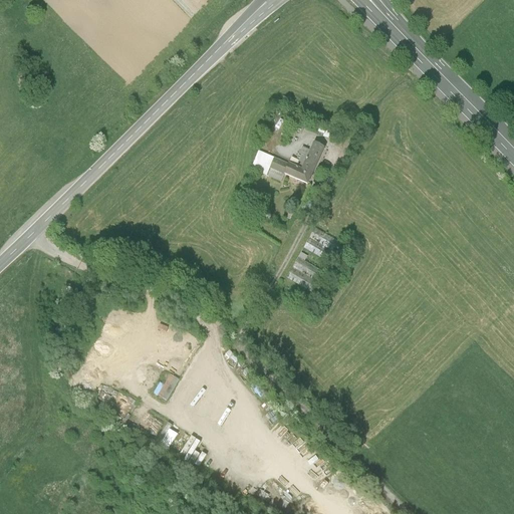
[(302,171),(289,165),(284,176),(308,186),(317,166),(319,167),(326,150),(314,145),(311,152),(302,171)]
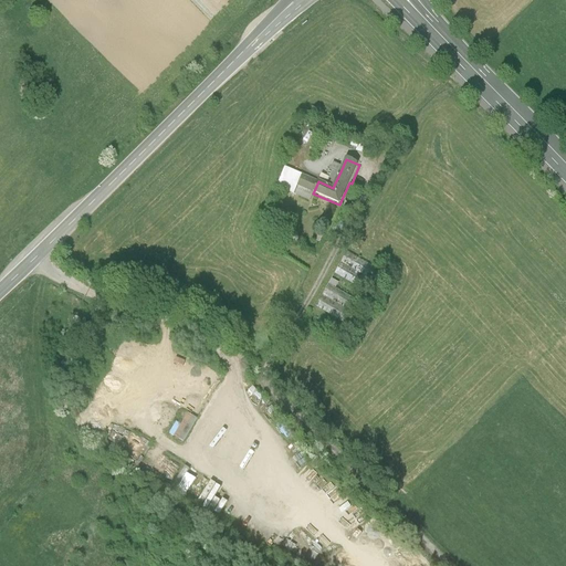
[(321,175),(318,181),(333,188),(343,167),(333,163),(329,171),(333,173),(329,179),(321,175)]
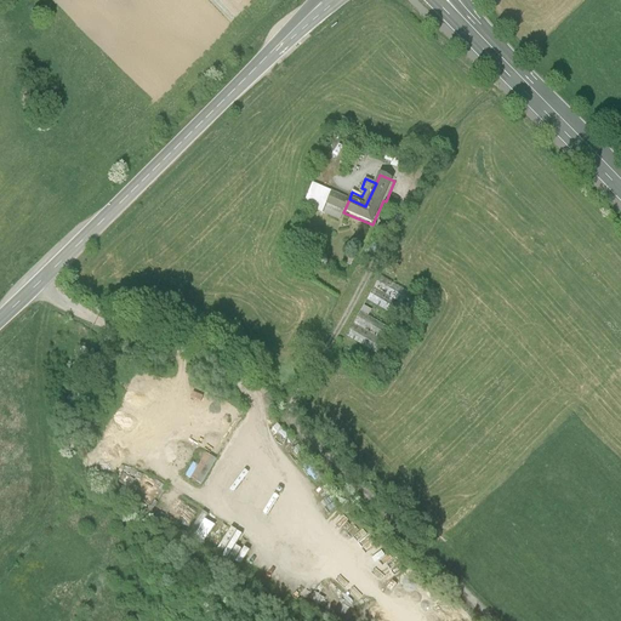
[(343,212),(349,199),(313,184),(303,206),(340,221),(343,212)]
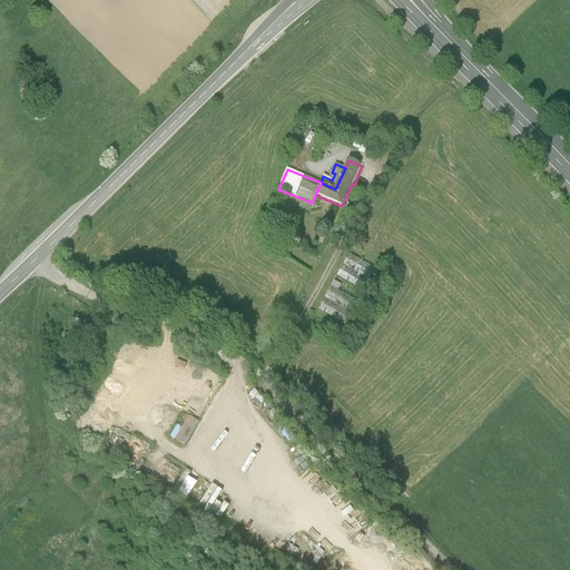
[(350,254),(344,265),(375,283),(381,272),(350,254)]
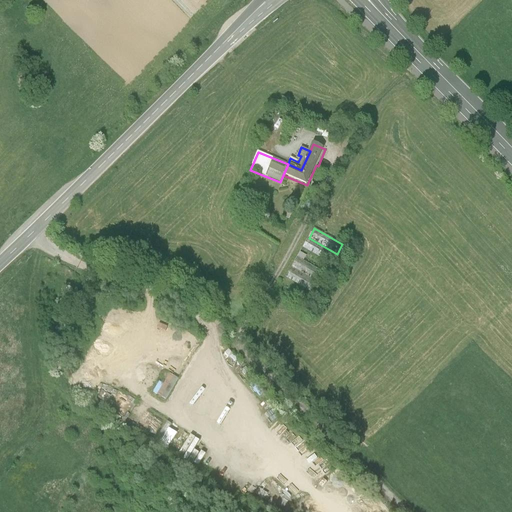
[(309,238),(303,248),(331,264),(337,254),(309,238)]
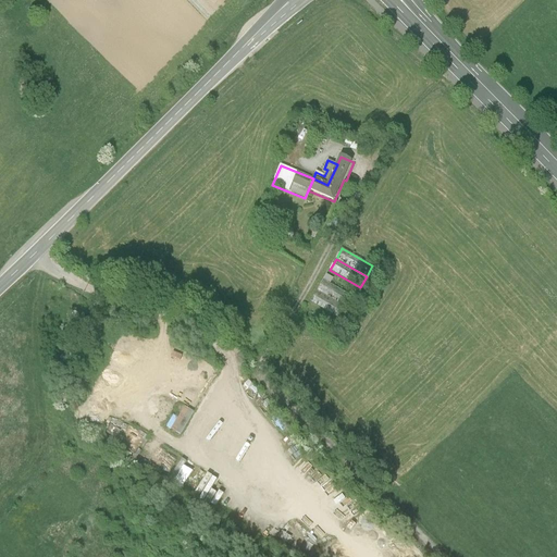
[(323,281),(318,292),(344,306),(350,295),(323,281)]
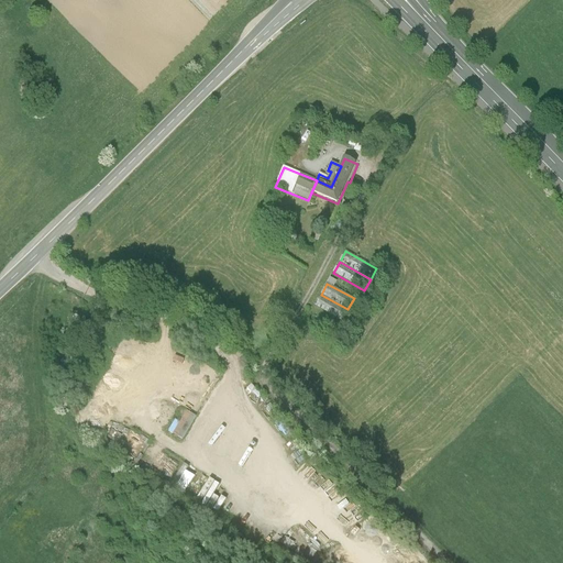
[(321,295),(315,306),(341,321),(348,309),(321,295)]
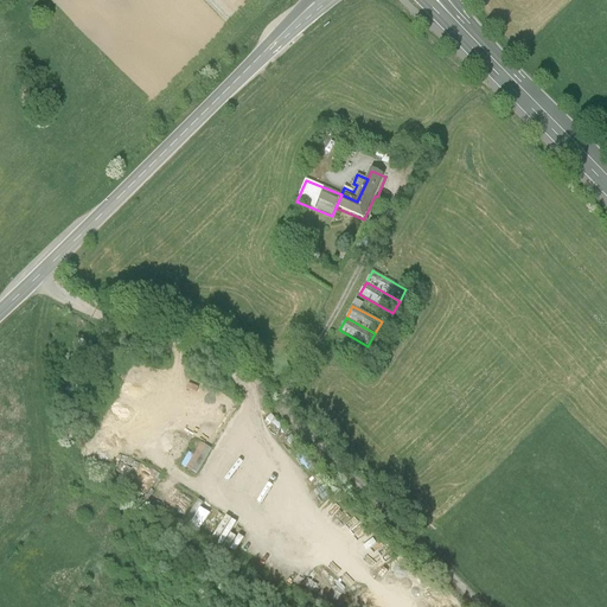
[(199,466),(208,471),(217,449),(197,441),(191,453),(185,451),(179,465),(197,472),(199,466)]
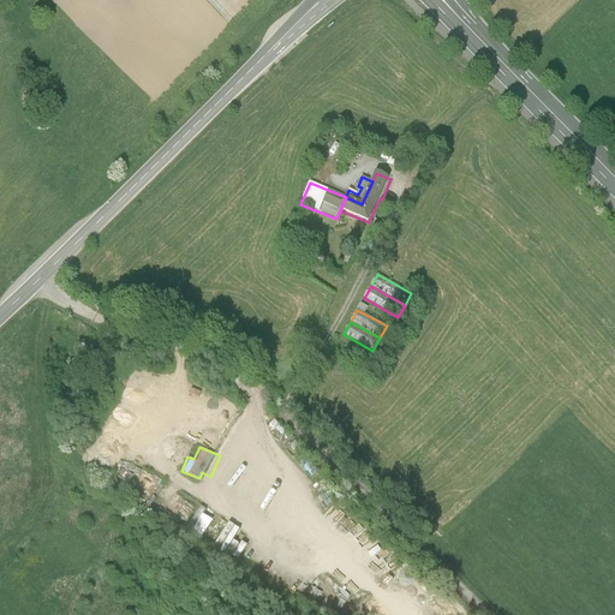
[(195,524),(204,509),(198,506),(189,519),(195,524)]
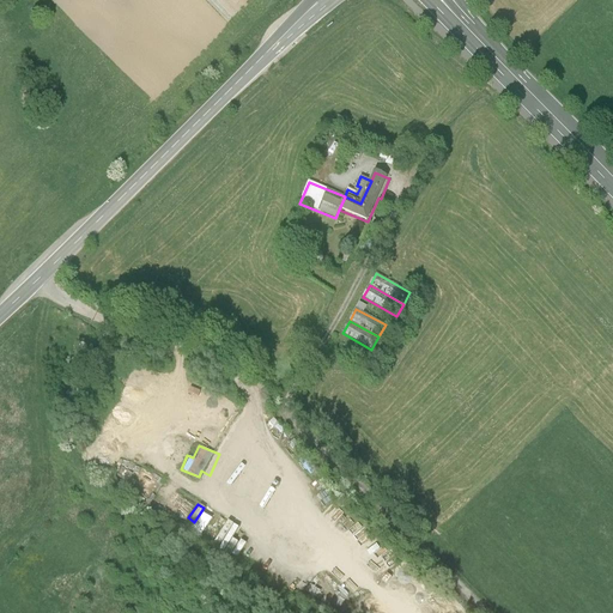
[(223,519),(211,542),(219,547),(232,522),(223,519)]
